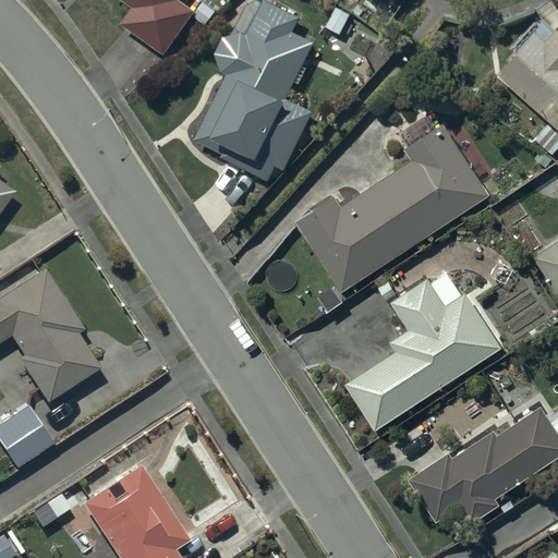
[(120,0),(132,9),(122,22),(162,55),(193,16),(206,26),(216,12),(204,2),(196,11),(181,0),(120,0)]
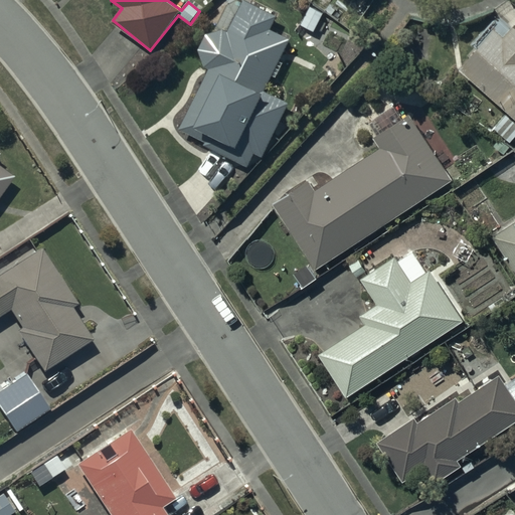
[(208,69),(180,128),(208,142),(206,145),(248,167),(255,154),(262,157),(289,104),(266,92),(292,40),(272,30),(278,17),(245,1),(229,32),(227,32),(226,31),(224,31),(222,31),(220,31),(219,31),(217,31),(215,31),(213,32),(212,33),(210,33),(209,34),(207,35),(206,37),(205,38),(204,39),(203,41),(202,42),(201,44),(201,45),(200,47),(200,49),(200,51),(200,52),(200,54),(200,56),(200,58),(201,59),(202,61),(202,62),(203,64),(204,65),(206,67),(207,68),(208,69)]
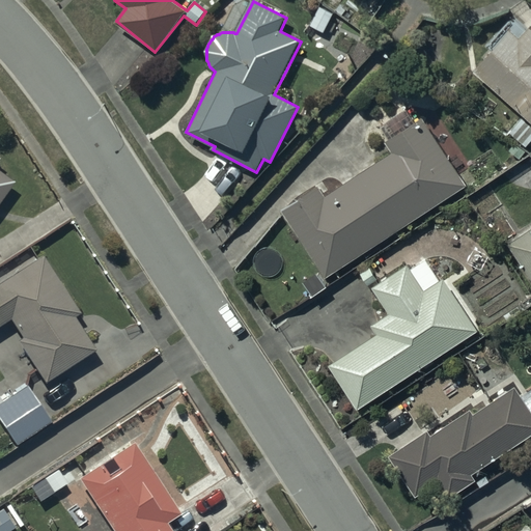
[(493,50),(473,72),(525,118),(511,133),(528,146),(530,142),(530,29),(529,27),(525,31),(511,20),(488,46),(493,50)]
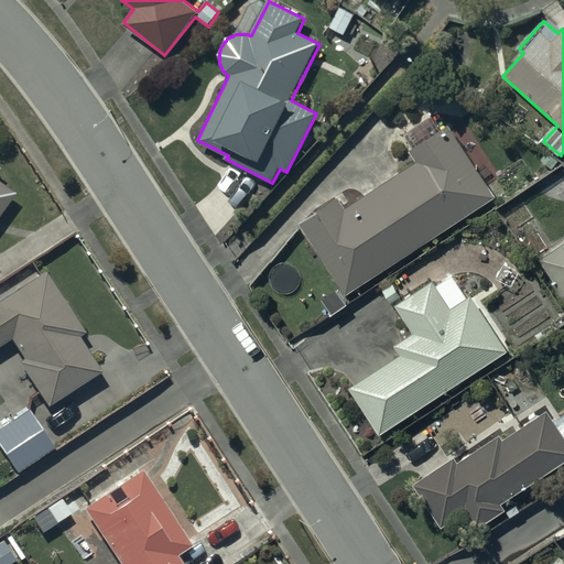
[(337,198),(299,224),(343,293),(492,198),(447,127),(409,151),(418,164),(345,210),(337,198)]
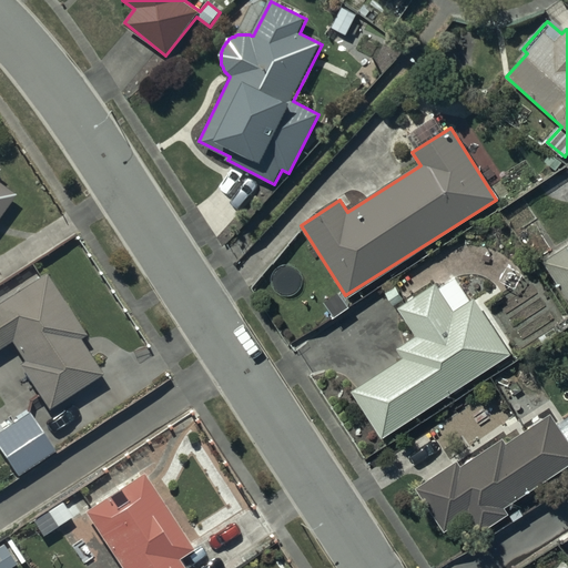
[(0,213),(13,195),(0,185),(0,213)]
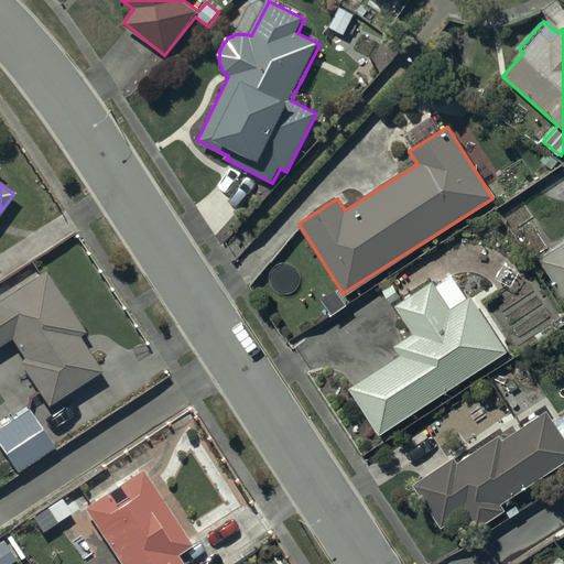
[(563,245),(540,260),(563,296),(563,245)]
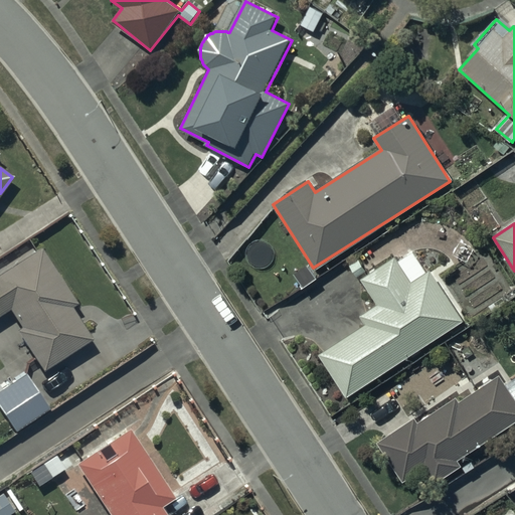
[(43,251),(0,277),(0,316),(11,310),(21,328),(17,331),(41,371),(92,341),(71,307),(75,305),(43,251)]
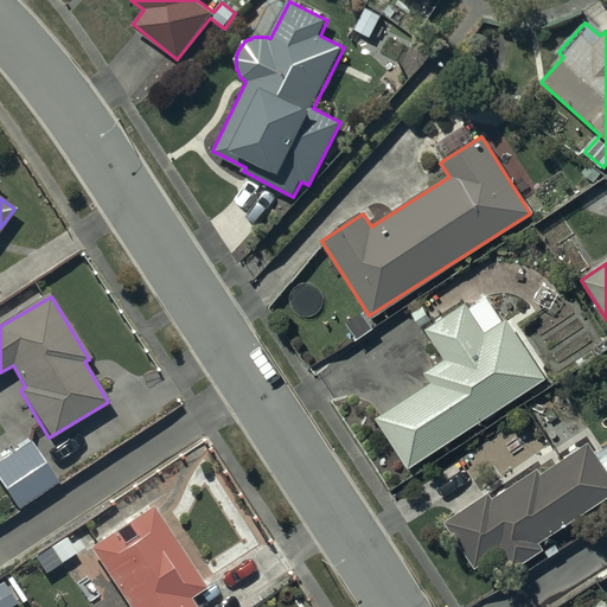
[(429,381),(375,417),(409,468),(545,378),(505,317),(500,320),(485,296),(467,308),(464,302),(425,328),(445,359),(425,374),(429,381)]
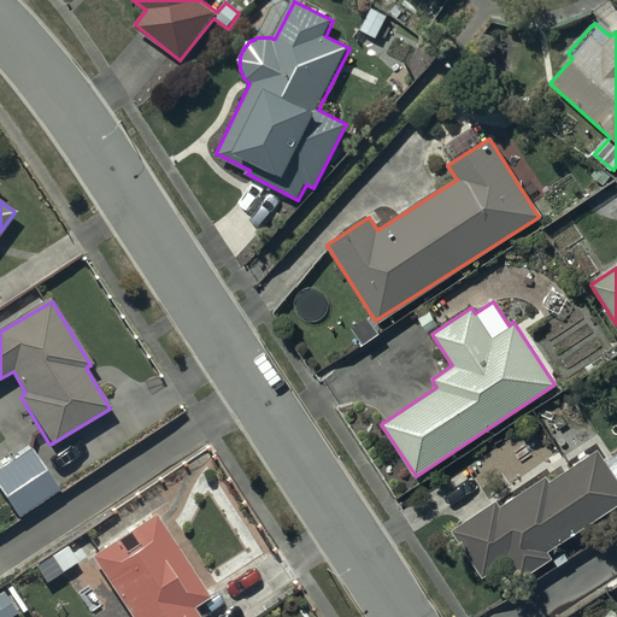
[(59,491),(29,446),(3,465),(0,462),(0,489),(19,518),(59,491)]
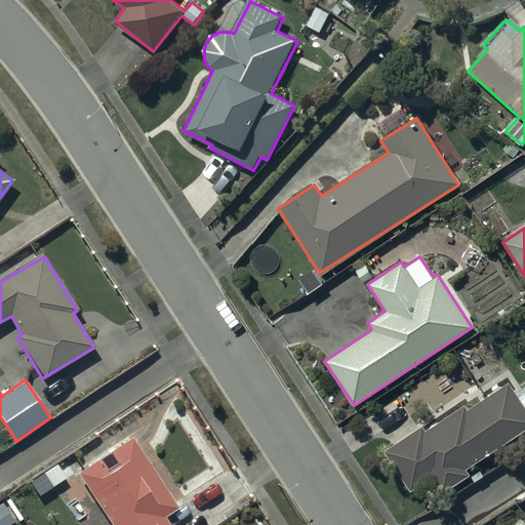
[(421,427),(384,452),(410,491),(432,476),(442,491),(468,474),(465,470),(524,428),(524,410),(507,385),(467,411),(462,405),(425,432),(421,427)]
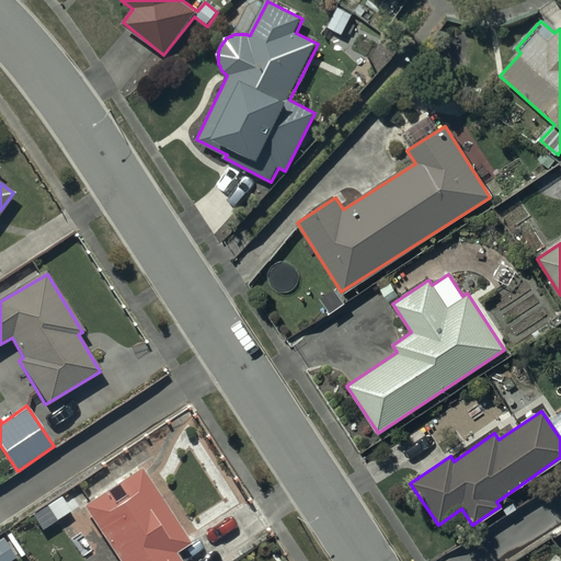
[(139,469),(82,507),(117,560),(178,560),(174,557),(191,546),(139,469)]
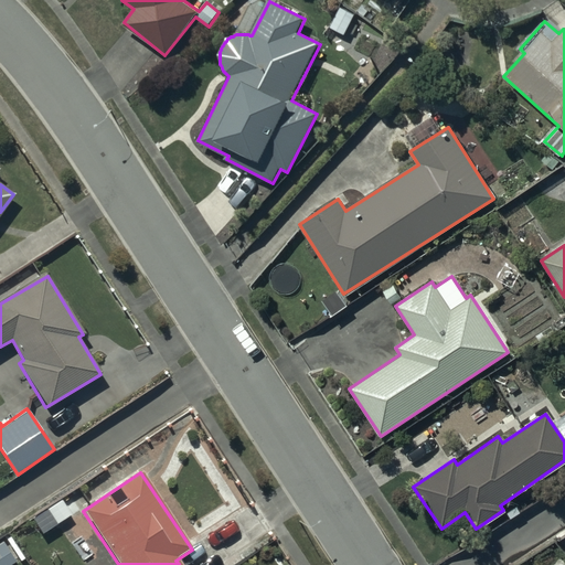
[(70,497),(35,518),(41,528),(52,521),(54,524),(77,510),(70,497)]
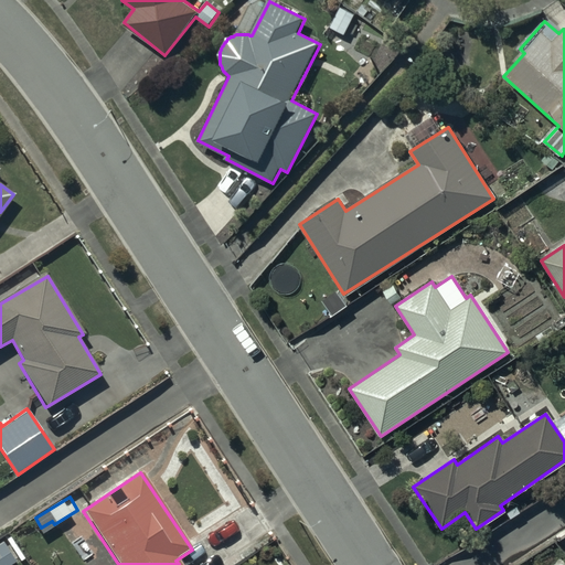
[(4,542),(0,543),(0,564),(10,564),(17,563),(4,542)]
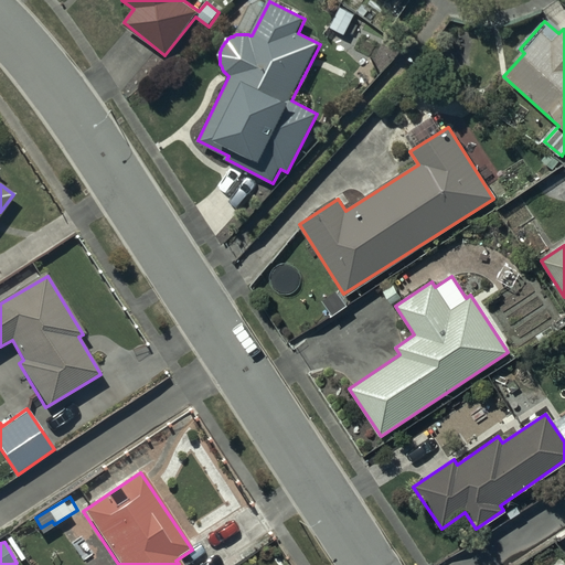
All buildings are outlined.
